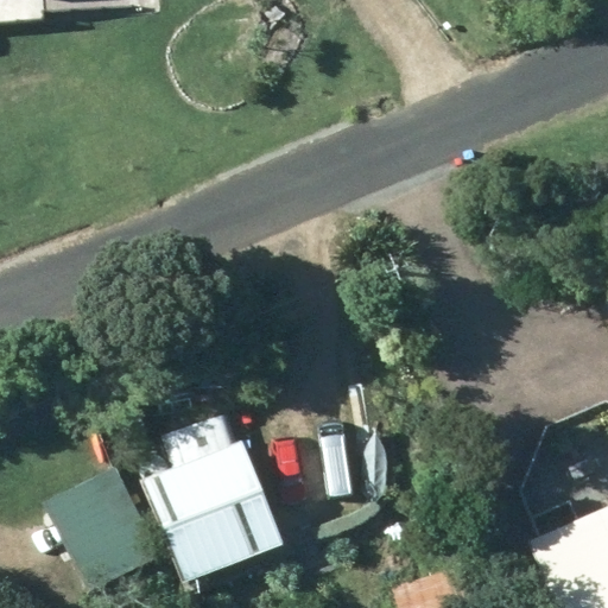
[(393,483),(375,423),(343,431),(360,493),(393,483)]
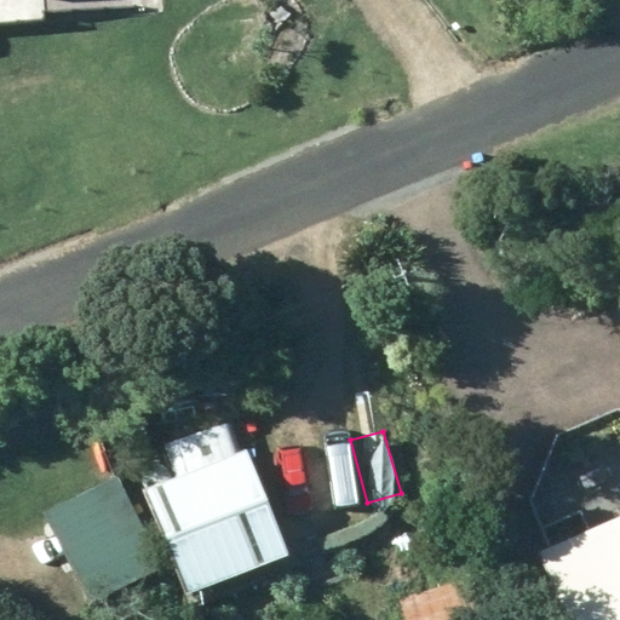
[(185,600),(287,556),(241,449),(139,492),(185,600)]
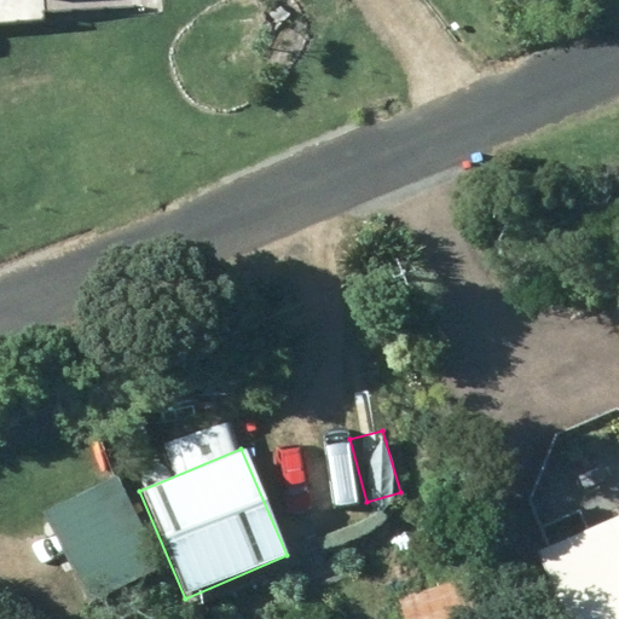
[(162,567),(114,476),(41,516),(91,607),(162,567)]
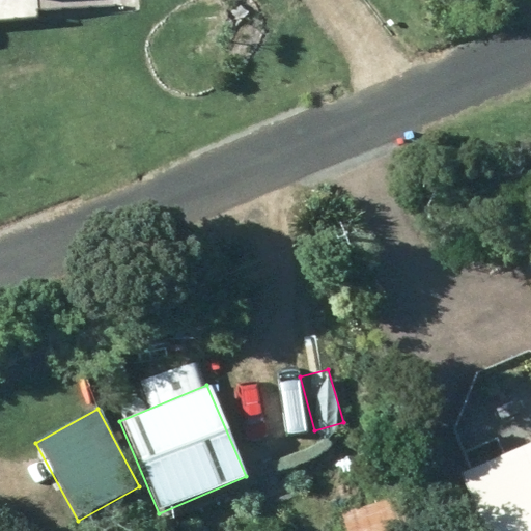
[(530,530),(530,444),(460,473),(484,530),(530,530)]
